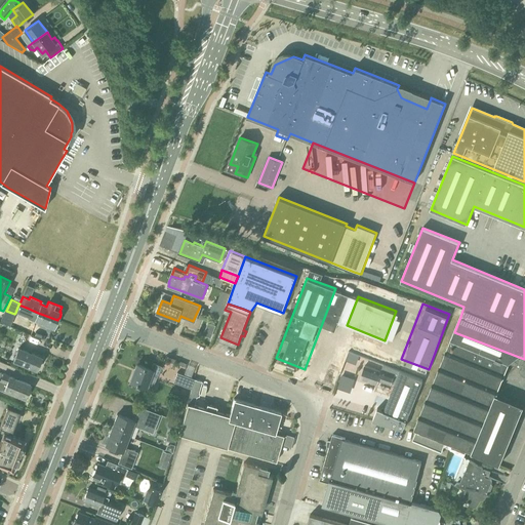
[(24,316),(27,308),(18,305),(15,313),(24,316)]
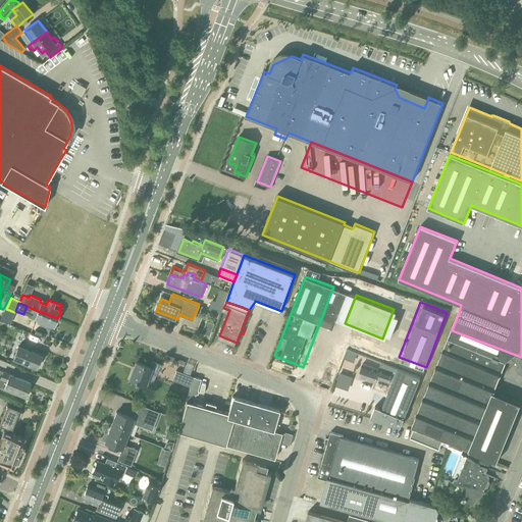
[(27,306),(23,314),(29,316),(35,318),(54,326),(54,325),(56,324),(57,321),(56,319),(57,318),(38,311),(27,306)]
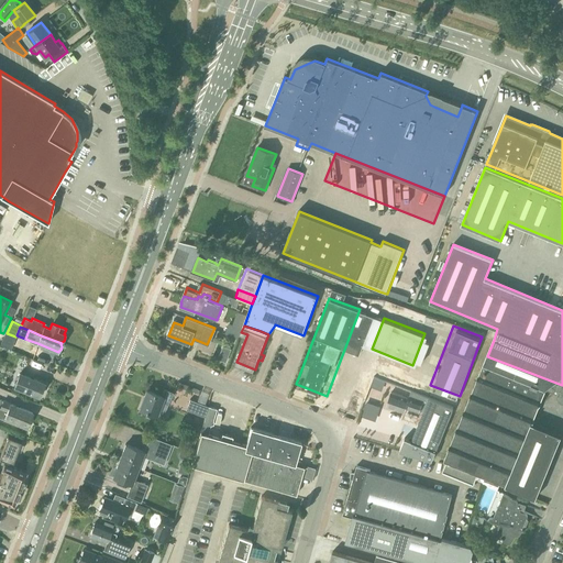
[(561,435),(532,423),(545,389),(556,394),(556,396),(556,398),(558,399),(558,400),(559,401),(560,403),(561,404),(562,405),(562,385),(487,356),(444,460),(448,461),(478,474),(536,497),(561,435)]
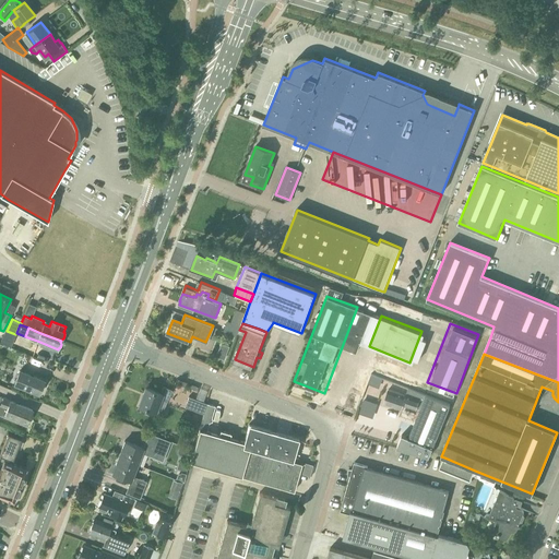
[(373,369),(369,381),(383,385),(387,375),(373,369)]
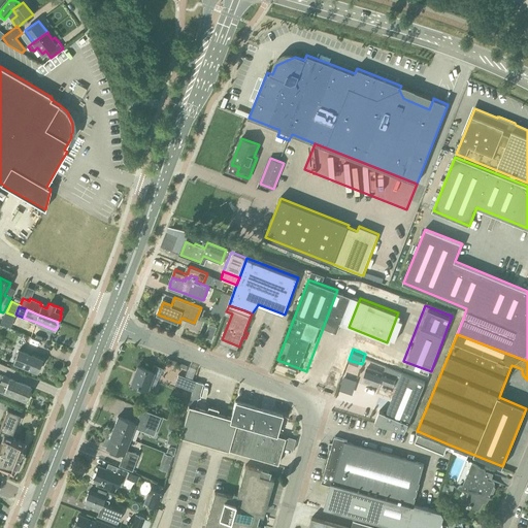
[(20,350),(13,362),(36,371),(38,367),(40,366),(41,362),(41,361),(42,359),(20,350)]
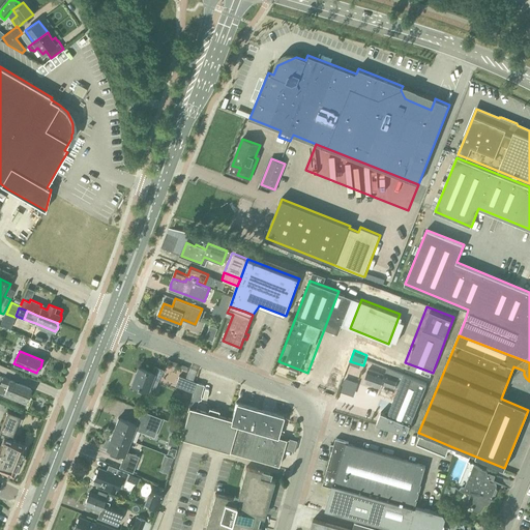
[(152,372),(139,366),(131,384),(148,390),(153,379),(158,381),(165,370),(155,364),(152,372)]
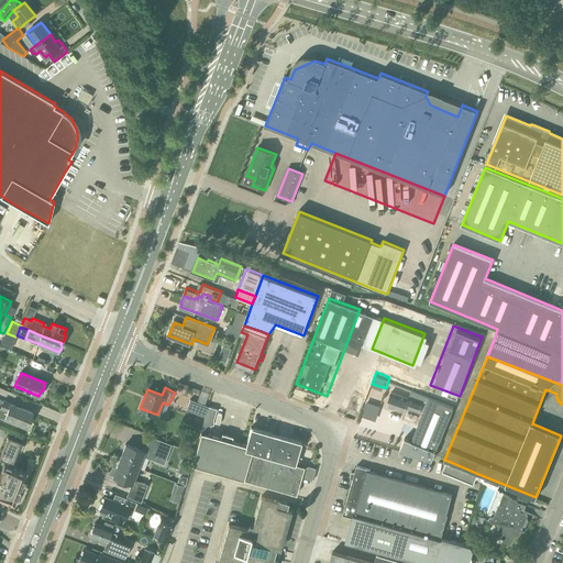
[(421,406),(426,408),(426,407),(430,398),(426,397),(423,401),(392,392),(387,405),(405,411),(407,407),(419,412),(421,406)]
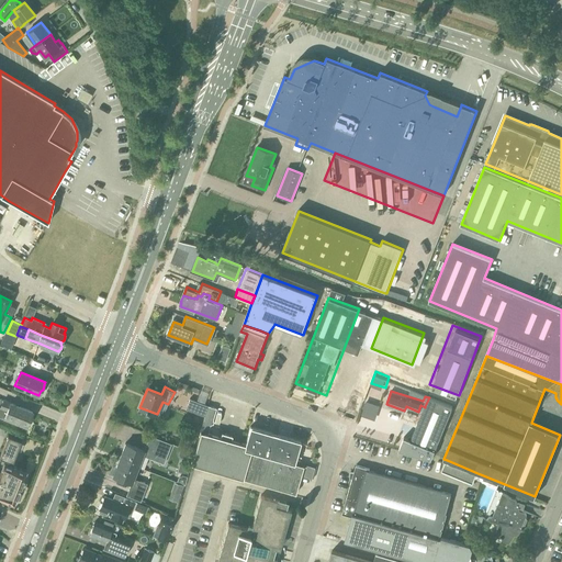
[(405,437),(400,449),(431,459),(434,456),(453,407),(429,397),(425,406),(425,407),(413,437),(409,436),(408,438),(405,437)]
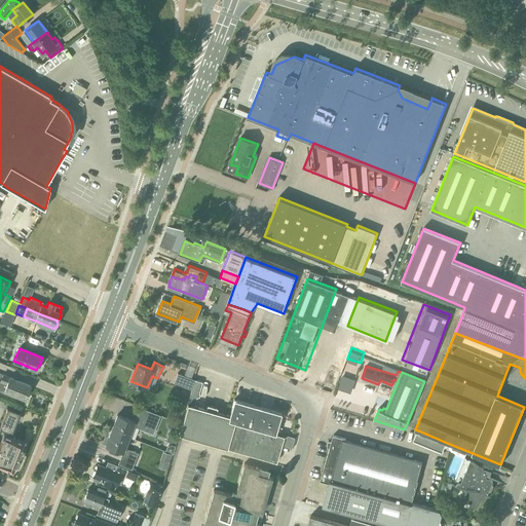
[(191,389),(194,380),(178,373),(175,382),(191,389)]
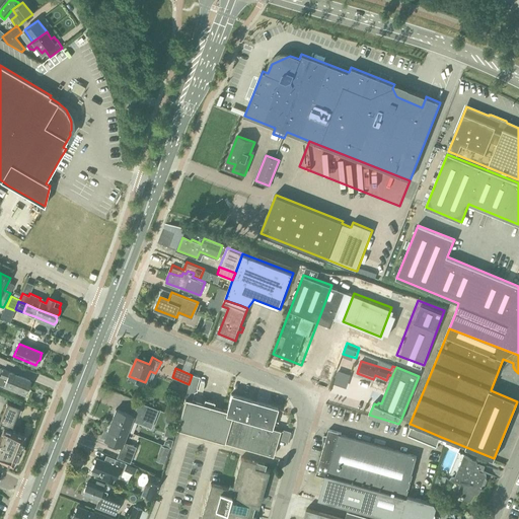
[(22,393),(23,392),(25,393),(30,380),(3,370),(0,377),(0,376),(0,385),(4,387),(5,385),(18,390),(17,391),(22,393)]
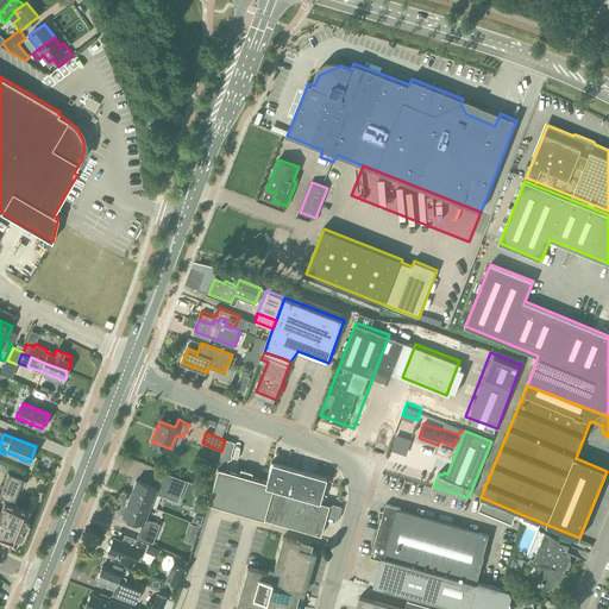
[(234,443),(226,440),(223,451),(207,503),(321,534),(330,504),(319,501),(326,477),(301,470),(301,472),(295,471),(296,468),(272,462),(267,479),(226,469),(230,456),(231,456),(234,443)]
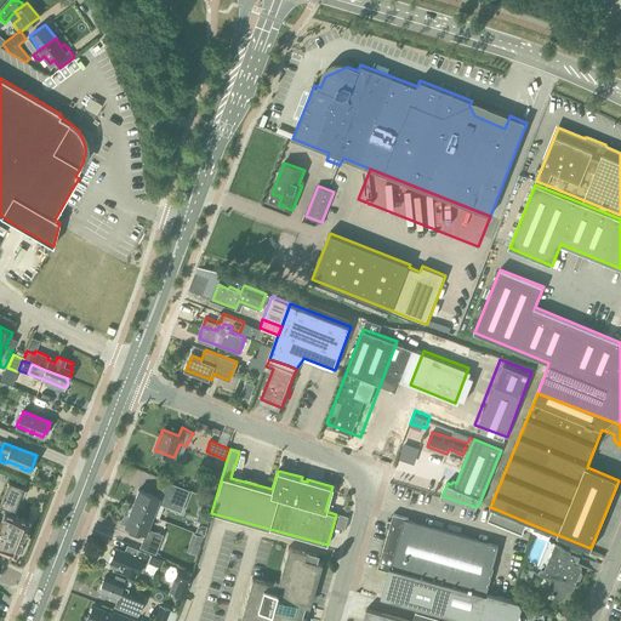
[(9,480),(0,503),(0,505),(15,511),(21,496),(18,496),(22,488),(23,489),(24,486),(9,480)]
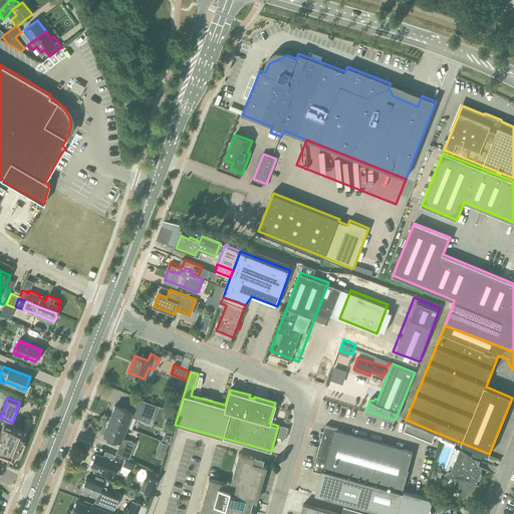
[(115,405),(109,420),(126,427),(131,417),(150,425),(158,406),(138,398),(135,405),(133,412),(115,405)]
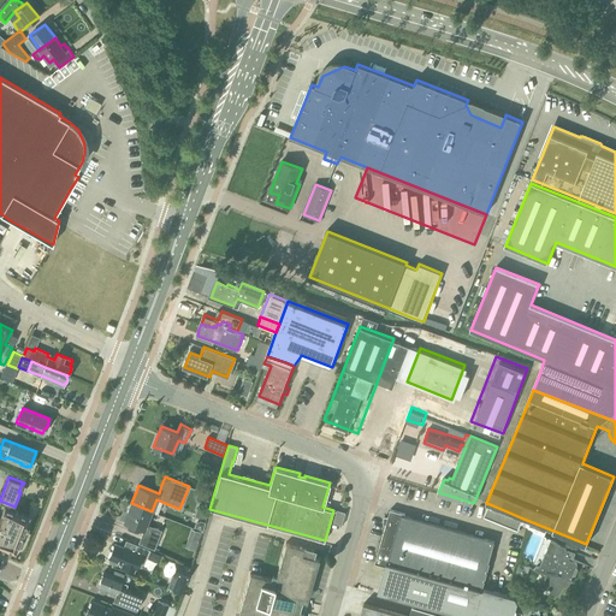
[(131,503),(124,521),(144,529),(140,543),(155,549),(163,529),(147,523),(152,511),(131,503)]
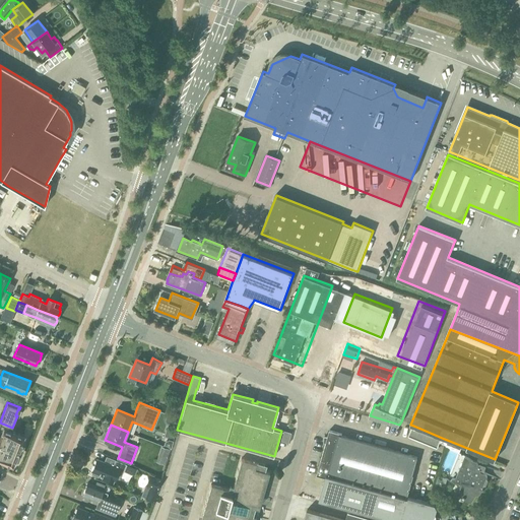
[(438,447),(442,438),(413,426),(409,435),(438,447)]
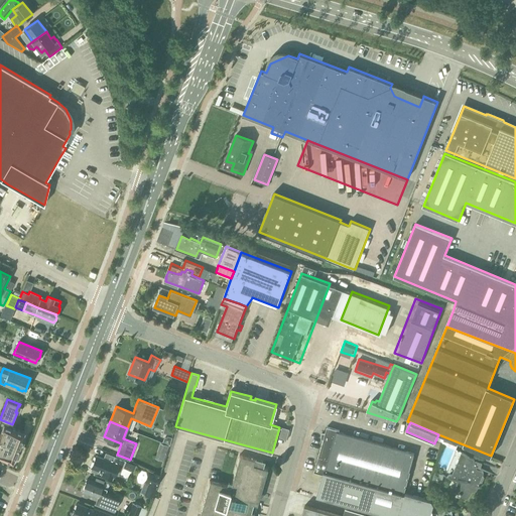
[(4,424),(0,433),(0,458),(13,463),(16,456),(14,455),(17,448),(18,449),(19,445),(18,445),(20,439),(22,439),(24,432),(4,424)]
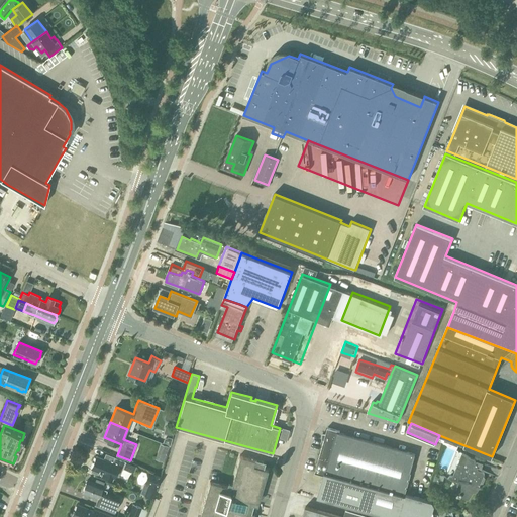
[(287,440),(290,430),(282,427),(279,438),(287,440)]
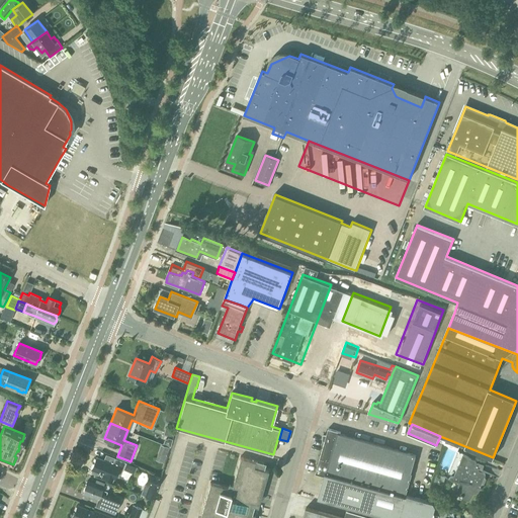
[(325,476),(319,498),(390,517),(432,517),(435,506),(433,503),(405,494),(416,455),(341,434),(342,432),(329,428),(317,472),(325,476)]
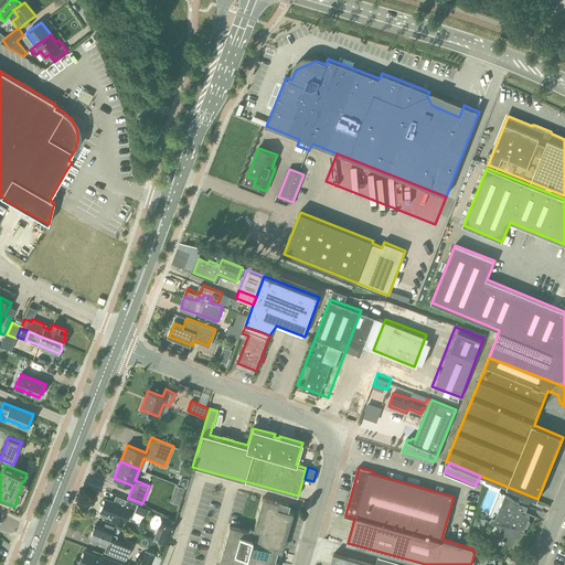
[(296,498),(193,468),(187,490),(289,520),(296,498)]
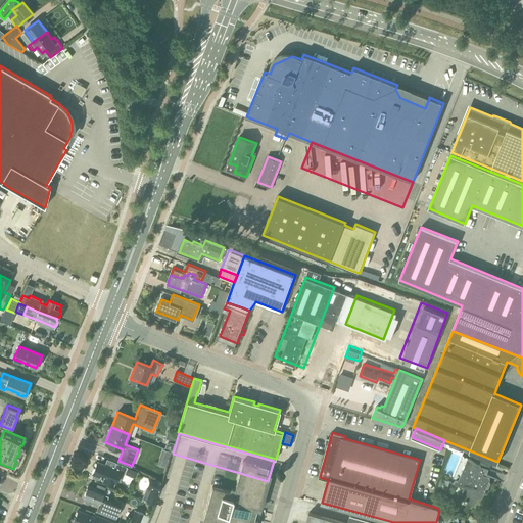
[(165,468),(174,444),(170,442),(165,444),(164,449),(161,448),(156,465),(165,468)]
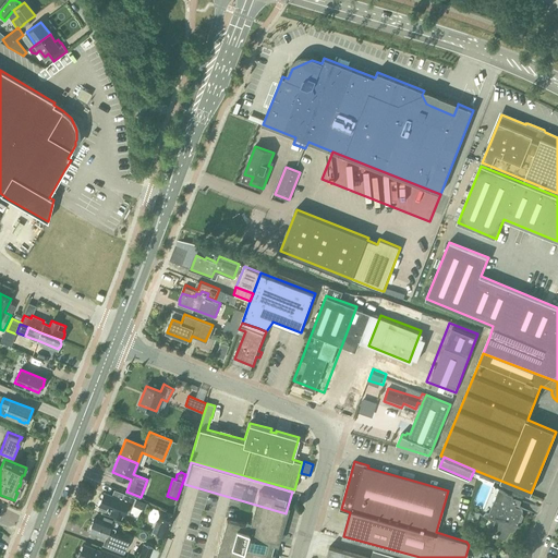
[(485,514),(496,519),(492,529),(492,530),(492,531),(493,531),(494,531),(497,533),(496,533),(496,534),(496,535),(497,535),(498,535),(499,535),(499,534),(506,540),(512,531),(514,531),(516,530),(517,529),(520,521),(522,521),(524,514),(523,513),(524,511),(524,509),(523,508),(517,506),(520,498),(499,488),(490,512),(489,512),(488,512),(487,512),(486,512),(486,513),(485,513),(485,514)]
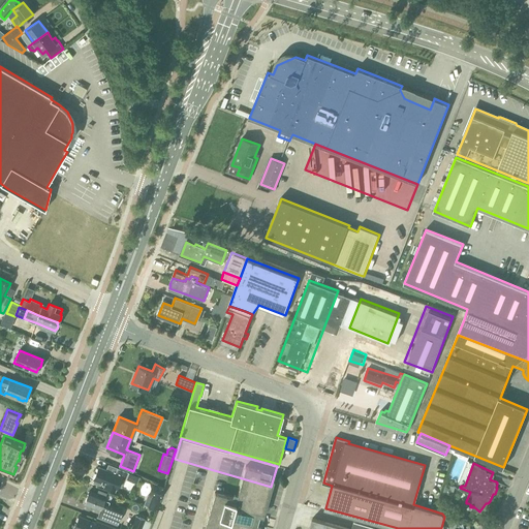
[(94,479),(93,481),(101,485),(102,483),(105,484),(103,487),(116,491),(117,488),(118,489),(120,484),(124,485),(129,471),(118,468),(116,473),(99,466),(94,479)]
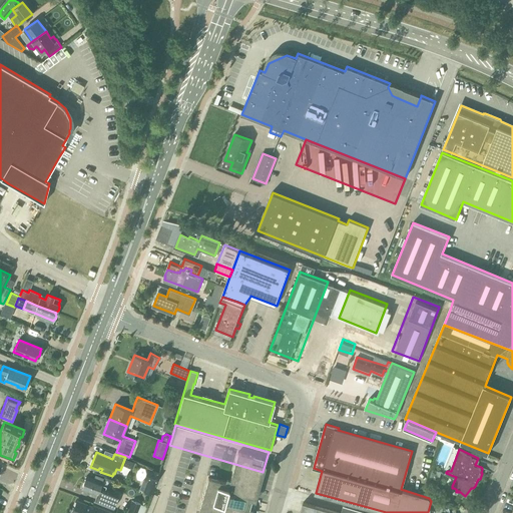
[(147,481),(143,492),(151,495),(160,473),(148,468),(144,479),(147,481)]
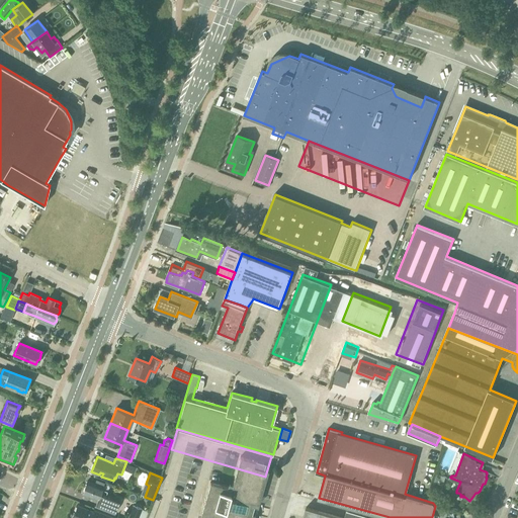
[(99,499),(96,506),(115,513),(120,499),(107,494),(108,491),(103,489),(104,487),(103,487),(104,483),(96,480),(95,483),(88,481),(83,493),(99,499)]
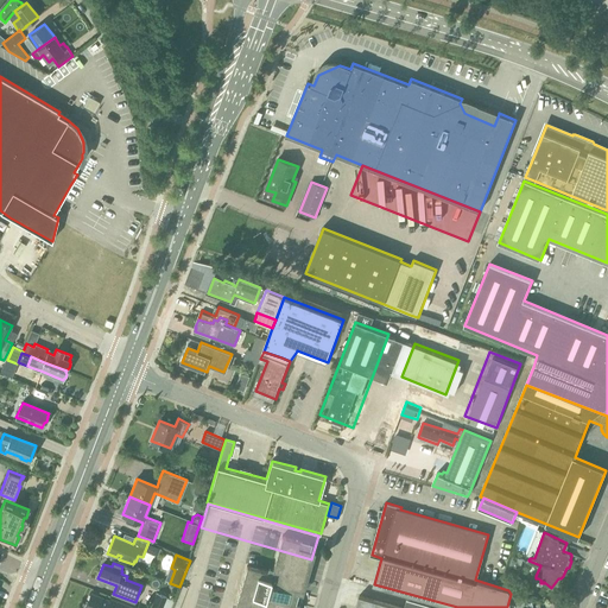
[(297,607),(301,597),(190,565),(177,607),(297,607)]
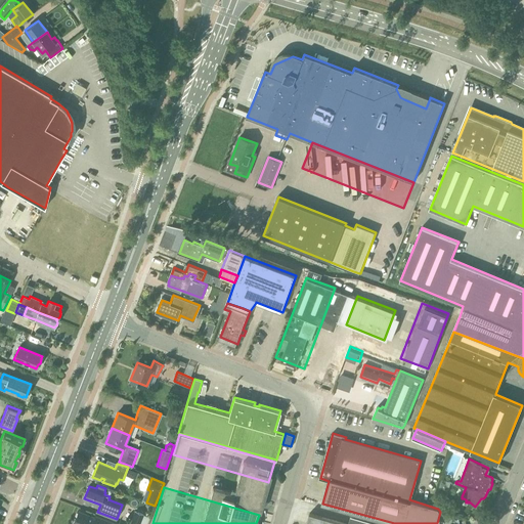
[(115,523),(116,523),(96,516),(95,517),(80,511),(74,523),(115,523)]
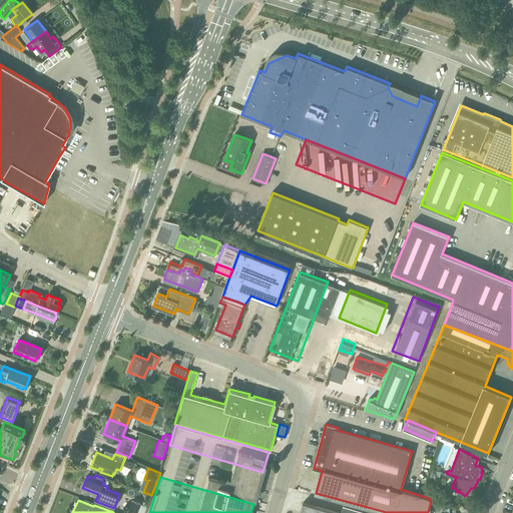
[(133,512),(137,512),(141,502),(133,500),(129,511),(133,512)]
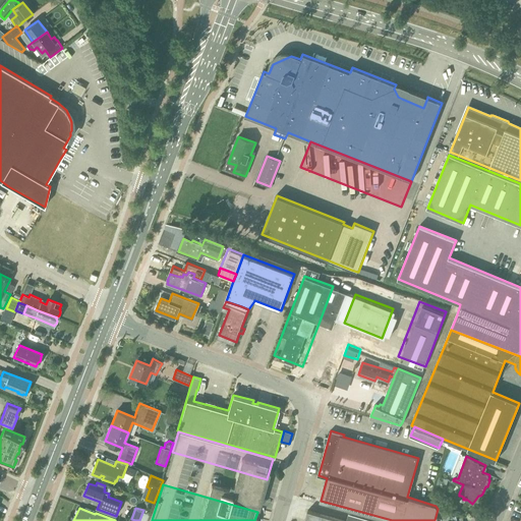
[(378,520),(348,512),(346,520),(309,509),(305,520),(378,520)]
